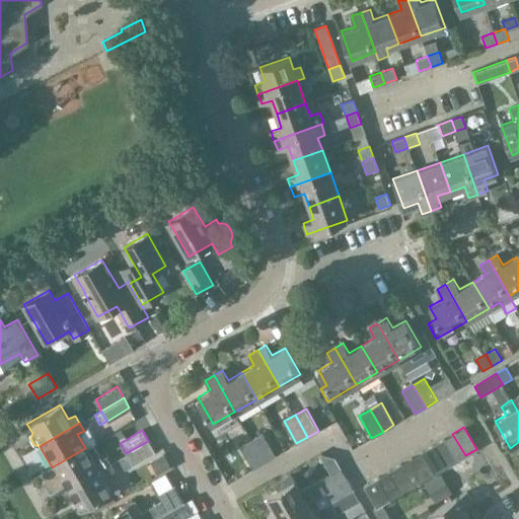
[(250,439),(264,461),(275,455),(262,433),(250,439)]
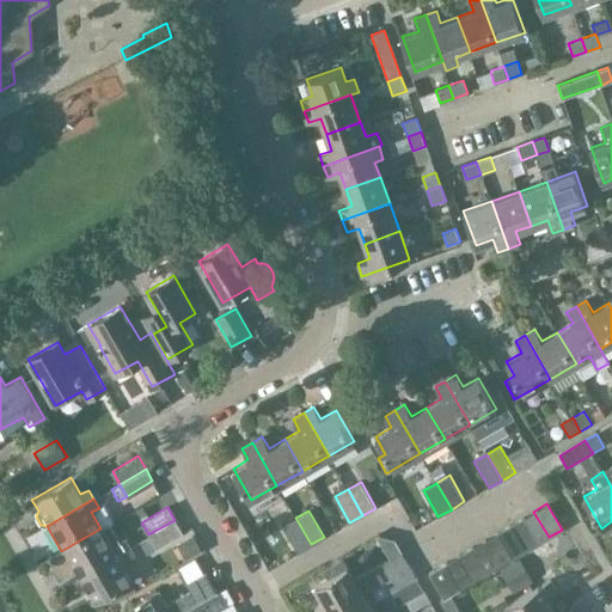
[(536,544),(549,537),(533,512),(521,519),(536,544)]
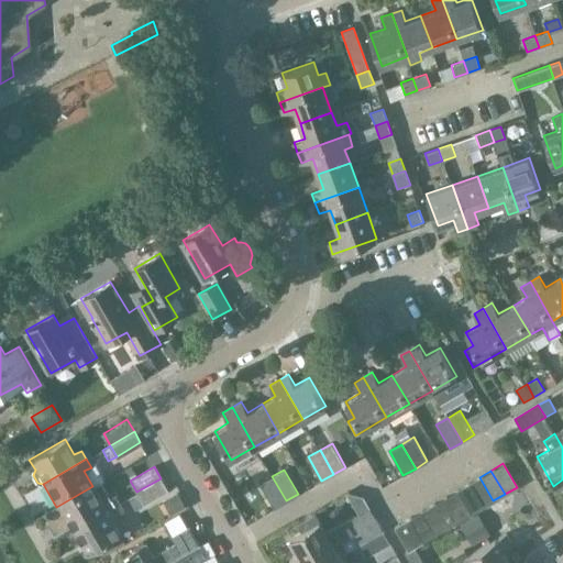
[(274,508),(286,500),(272,476),(260,484),(274,508)]
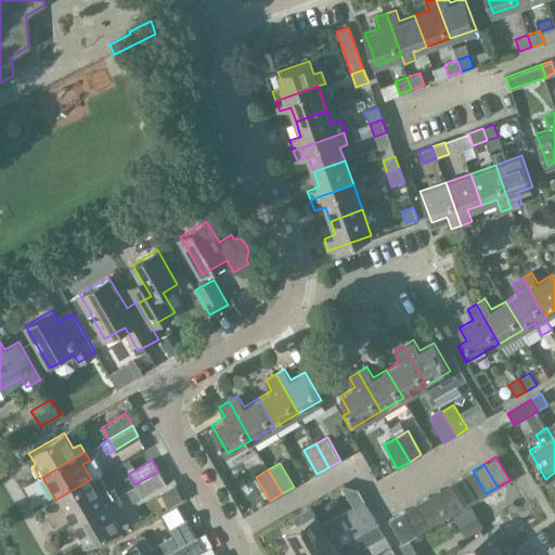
[(474,501),(486,493),(473,470),(461,477),(474,501)]
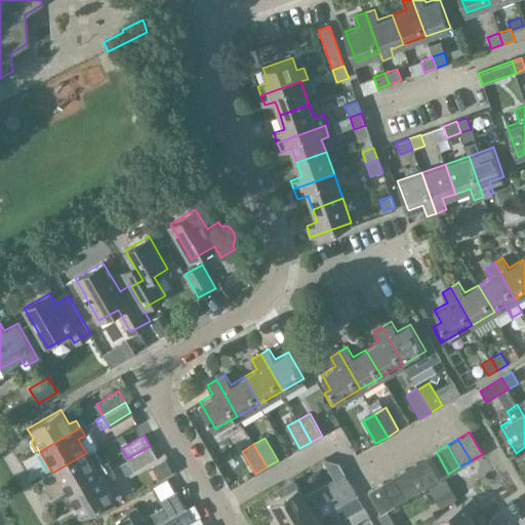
[(127,458),(133,470),(134,470),(157,457),(150,446),(127,458)]
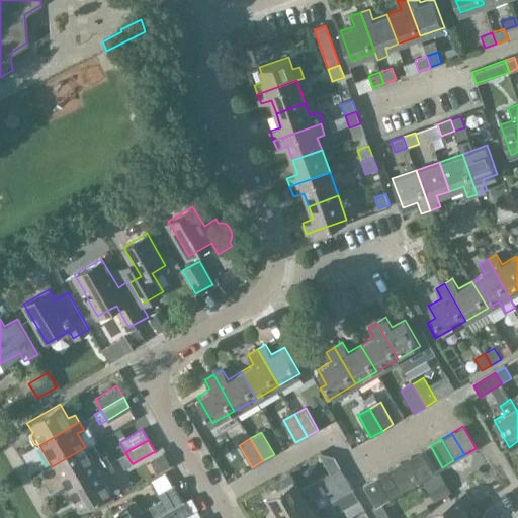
[(52,466),(64,488),(104,465),(110,461),(106,454),(100,458),(100,457),(92,444),(85,447),(52,466)]
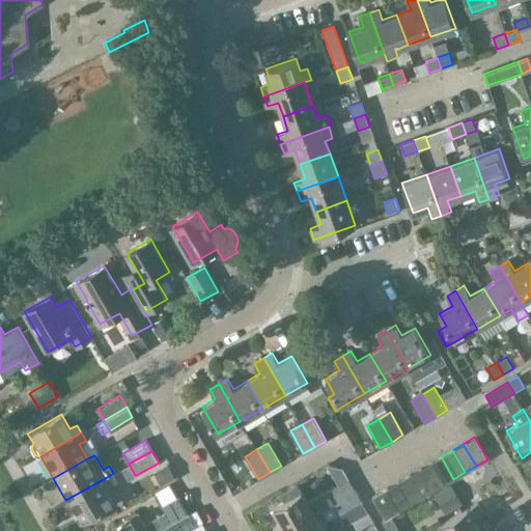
[(443,485),(453,479),(441,456),(429,463),(443,485)]
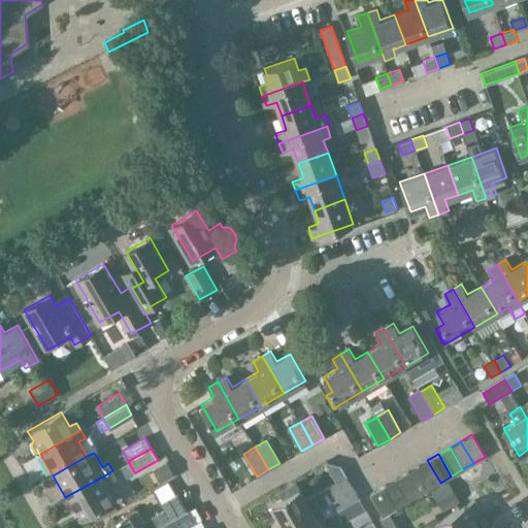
[(429,489),(440,483),(427,460),(417,467),(429,489)]
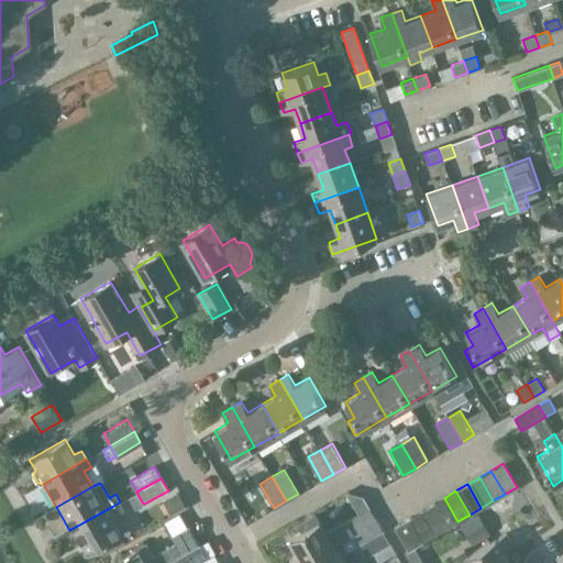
[(136,508),(143,504),(136,492),(130,496),(136,508)]
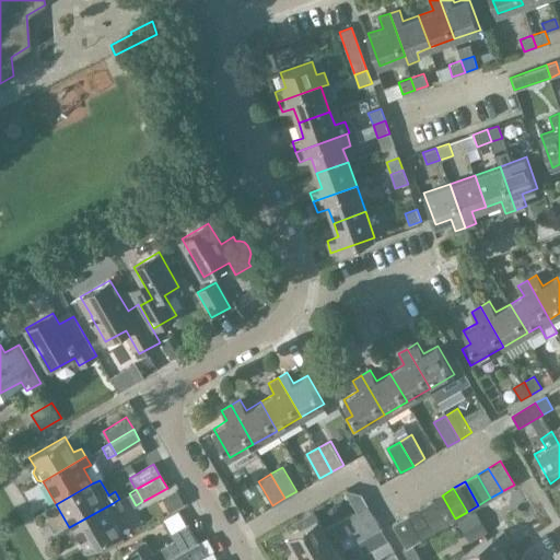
[(443,525),(455,518),(442,496),(430,502),(443,525)]
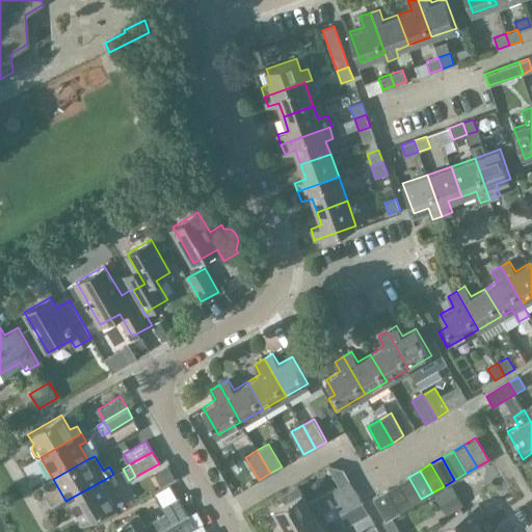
[(107,478),(65,501),(79,524),(113,504),(104,489),(117,481),(113,474),(107,478)]
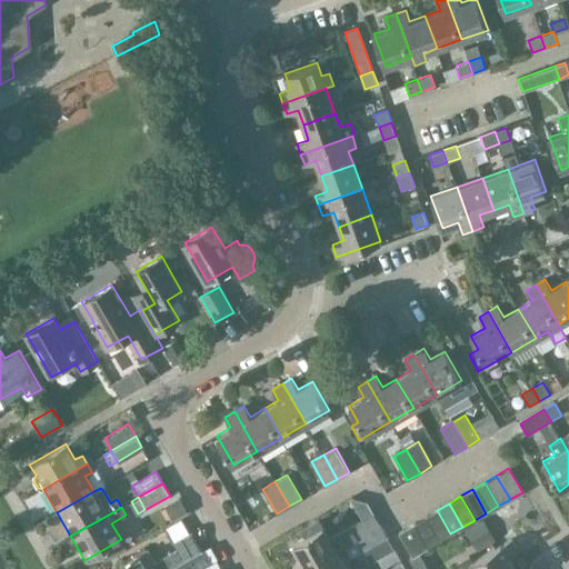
[(439,541),(450,533),(437,510),(425,517),(439,541)]
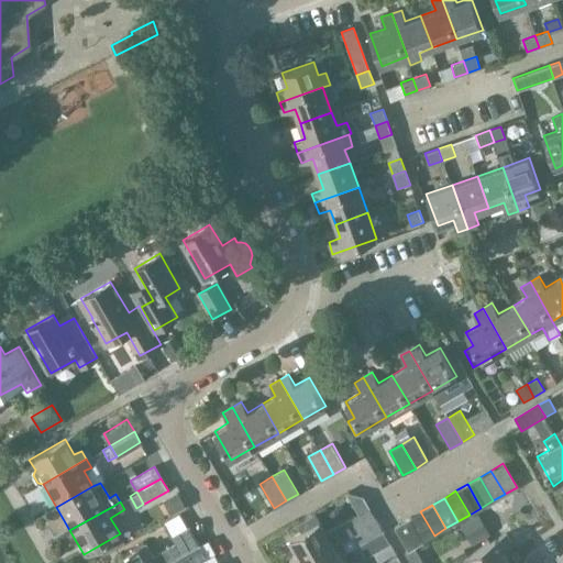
[(352,533),(376,519),(370,507),(345,521),(352,533)]
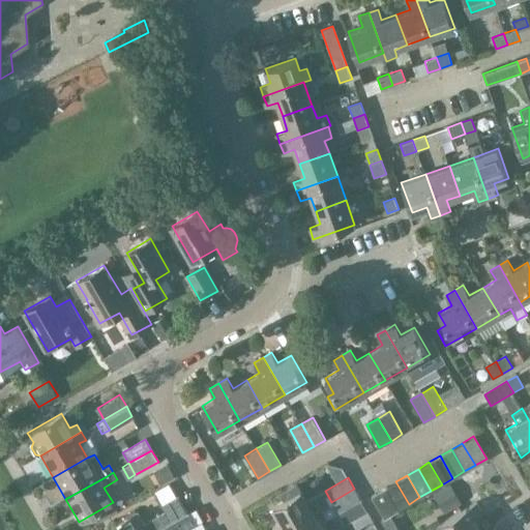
[(398,510),(409,504),(395,481),(384,489),(398,510)]
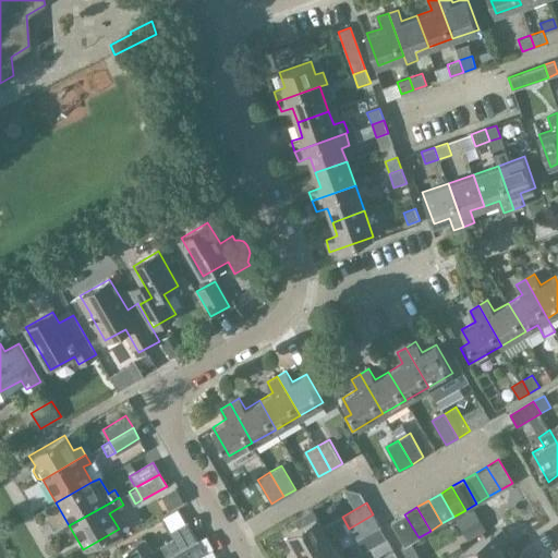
[(287,557),(296,557),(329,540),(349,529),(342,517),(341,516),(322,528),(312,509),(294,519),(299,525),(286,533),(294,547),(283,554),(287,557)]
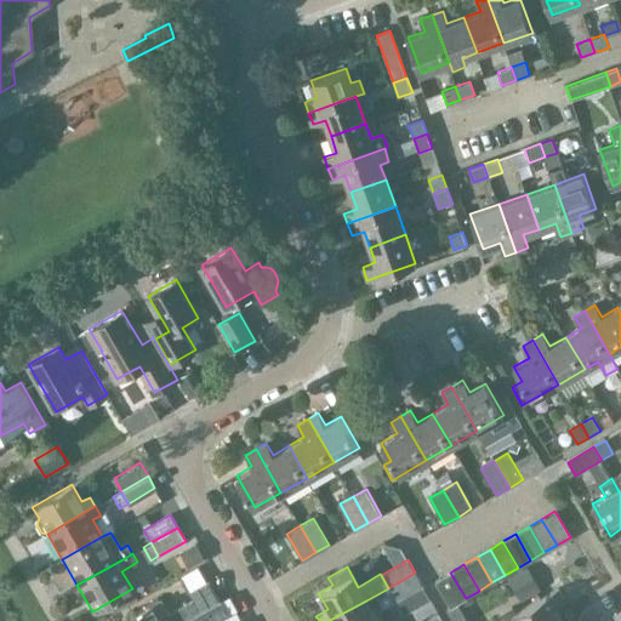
[(178,573),(157,586),(164,598),(186,586),(178,573)]
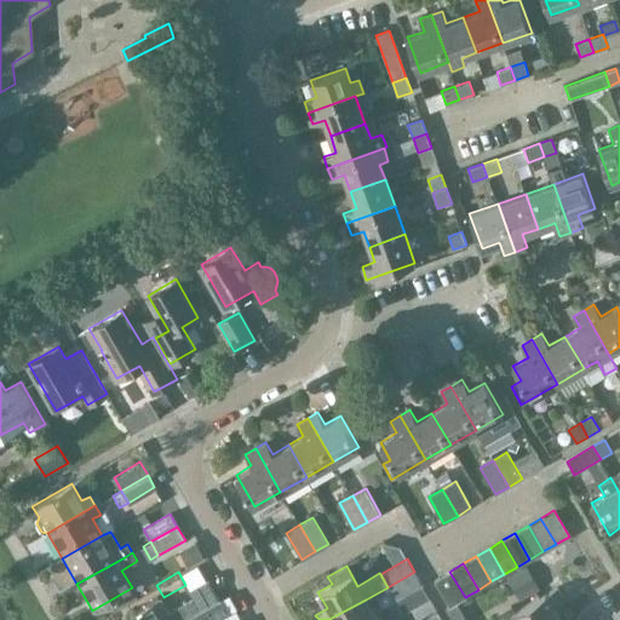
[(414,572),(388,587),(395,601),(423,585),(414,572)]
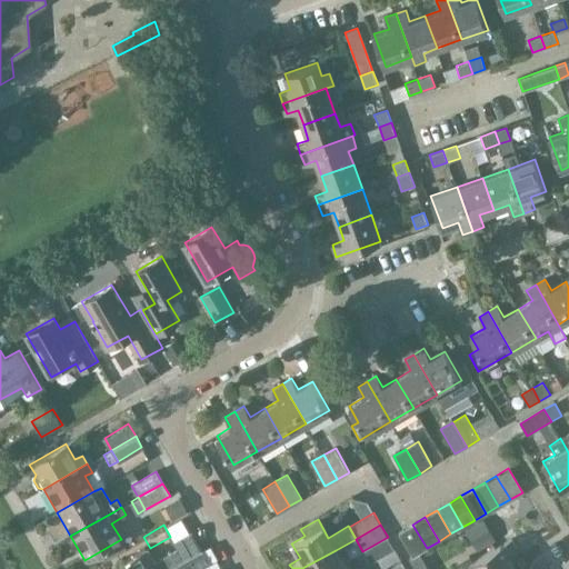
[(411,557),(427,548),(412,525),(397,533),(411,557)]
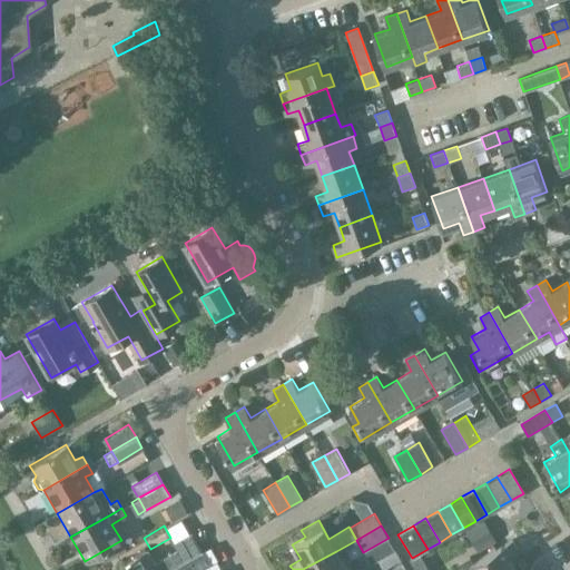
[(168,569),(202,551),(190,532),(174,542),(177,548),(155,561),(148,550),(139,554),(112,569),(168,569)]
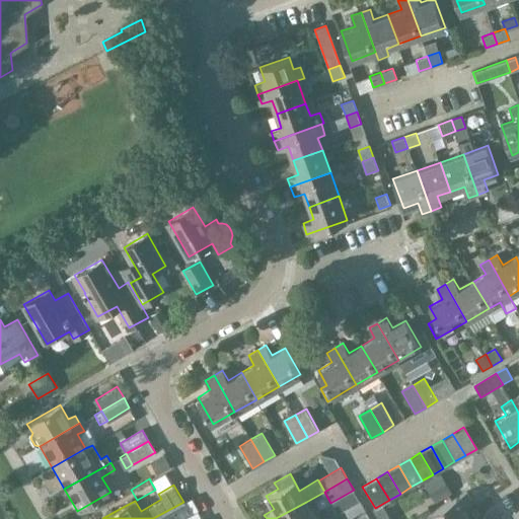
[(468,518),(469,518),(462,507),(471,501),(466,492),(422,517),(423,518),(468,518)]
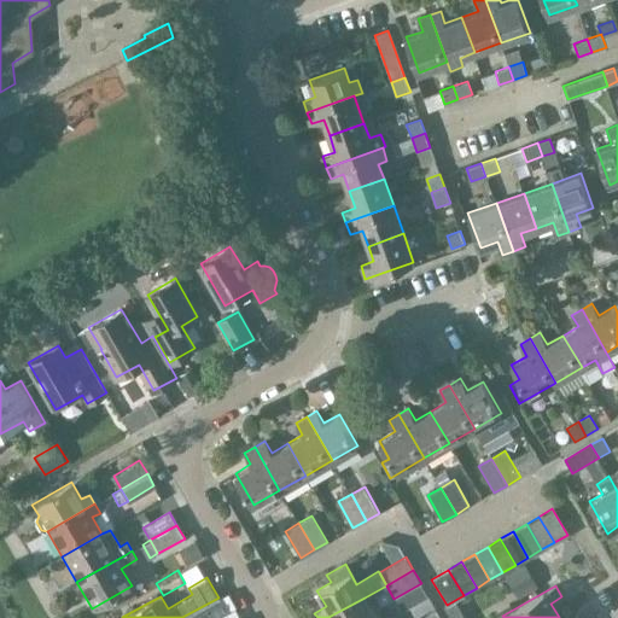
[(215,617),(227,612),(219,598),(182,617),(215,617)]
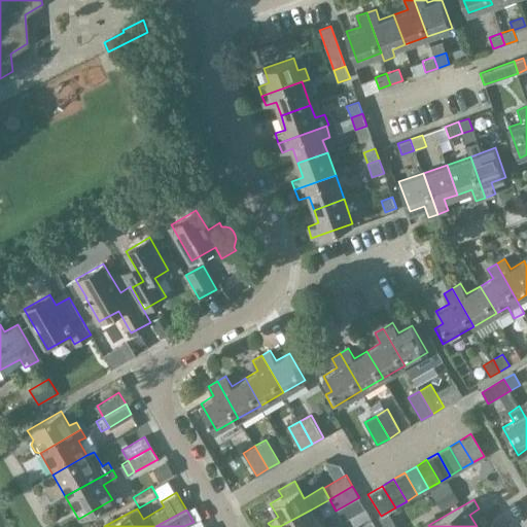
[(320,526),(311,510),(280,526),(320,526)]
